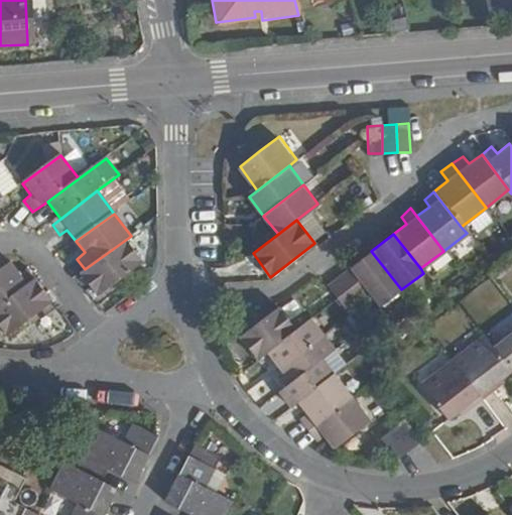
[(95,297),(141,262),(124,241),(85,269),(79,274),(95,297)]
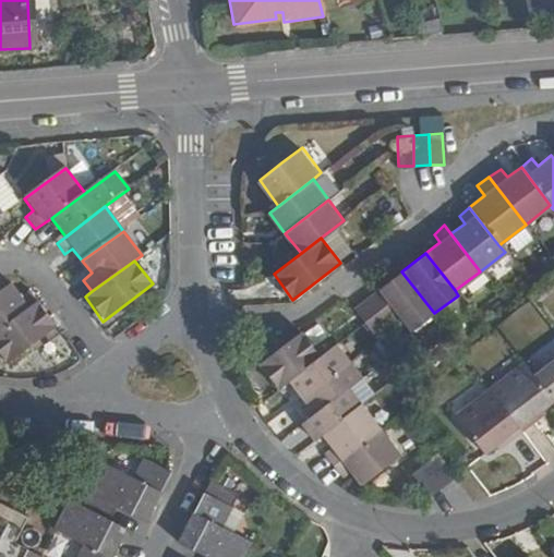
[(434,313),(401,271),(378,290),(398,315),(410,331),(434,313)]
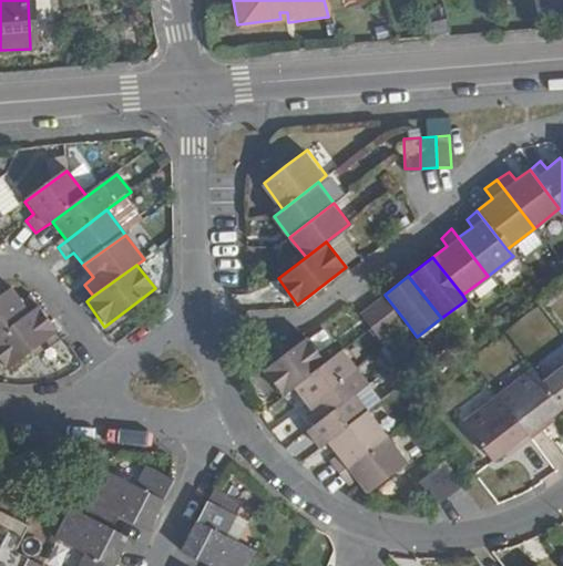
[(0,335),(37,309),(28,296),(21,300),(11,287),(0,295),(0,335)]
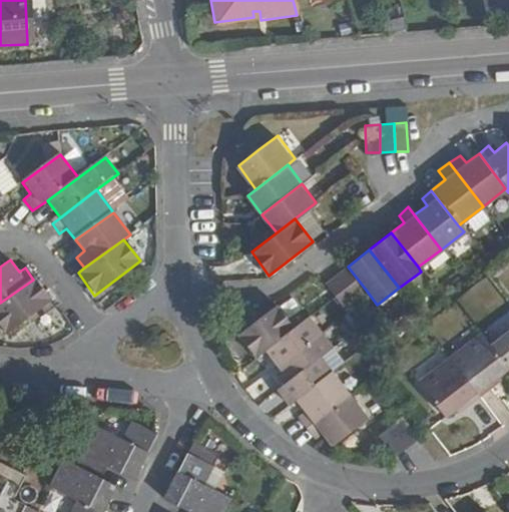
[(366,290),(348,267),(336,276),(354,300),(366,290)]
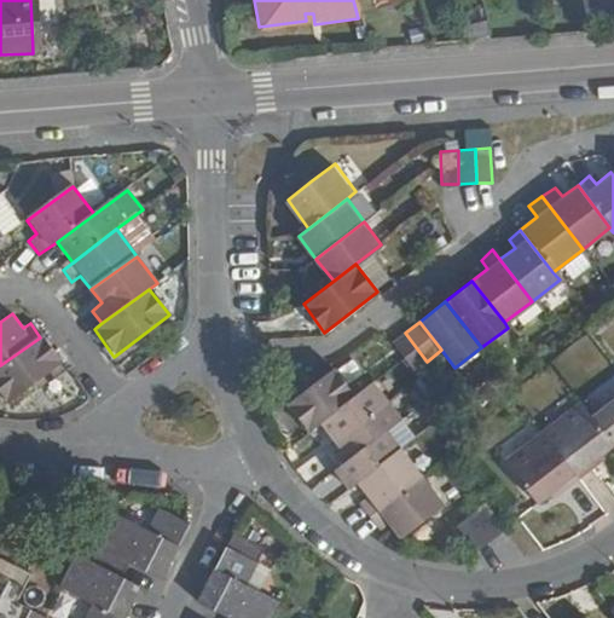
[(427,362),(405,333),(393,341),(413,371),(427,362)]
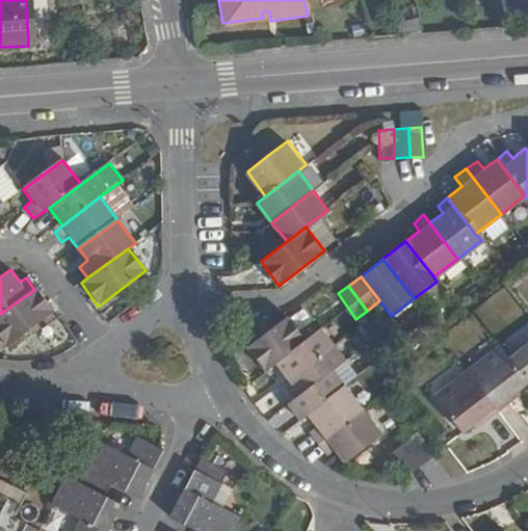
[(0,338),(6,346),(52,313),(34,290),(0,314),(0,338)]
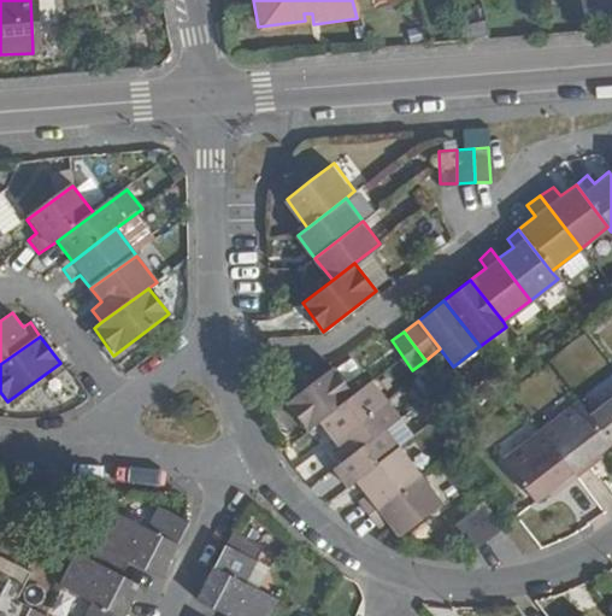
[(321,420),(355,394),(335,367),(288,403),(309,429),(321,420)]
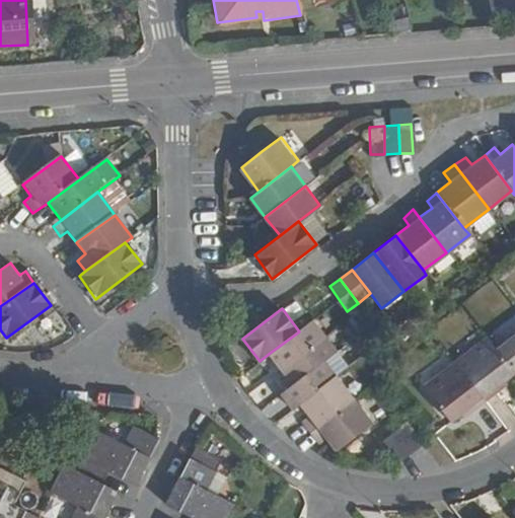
[(282,369),(325,336),(314,320),(299,331),(270,353),(282,369)]
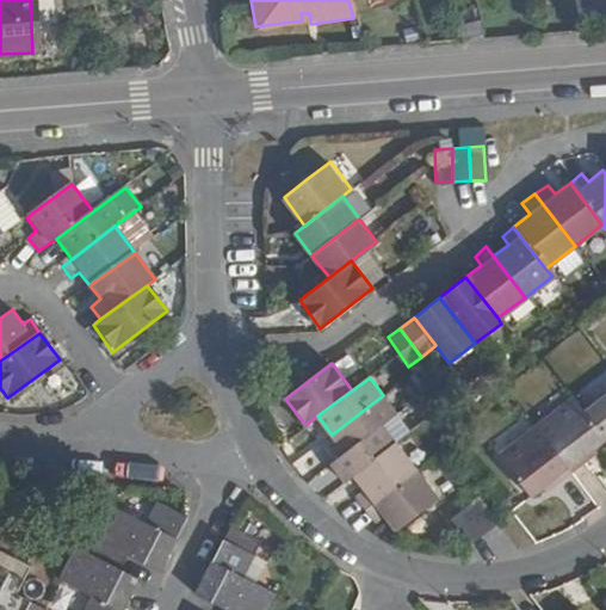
[(605,392),(586,408),(605,433),(605,435),(605,392)]
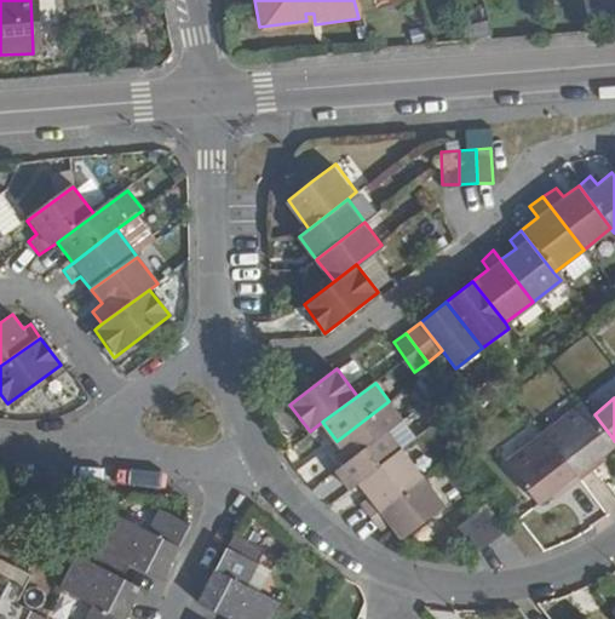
[(593,457),(614,440),(595,414),(582,400),(541,430),(578,477),(598,463),(593,457)]
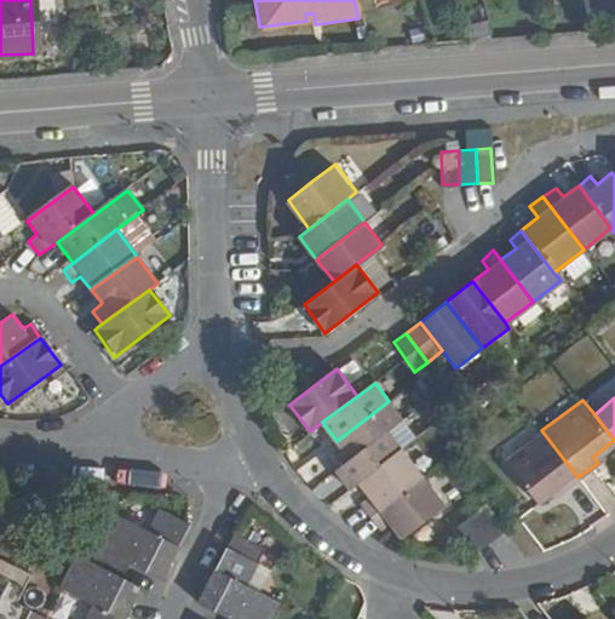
[(389,401),(337,441),(350,459),(388,430),(402,419),(389,401)]
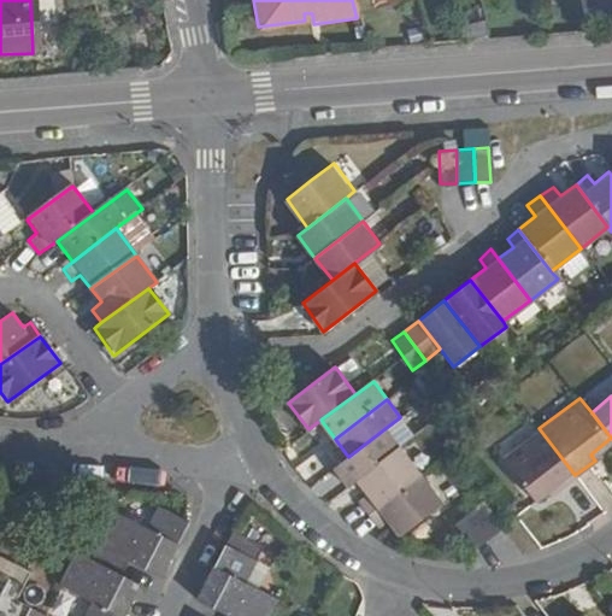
[(575,475),(539,428),(524,440),(513,426),(490,443),(533,499),(551,486),(554,491),(575,475)]
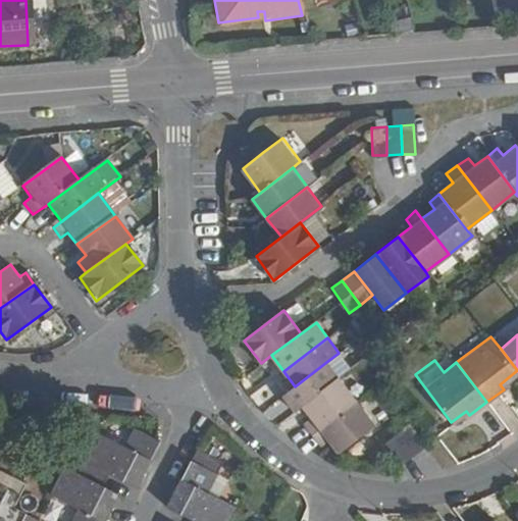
[(304,403),(339,378),(326,362),(295,386),(283,395),(295,410),(304,403)]
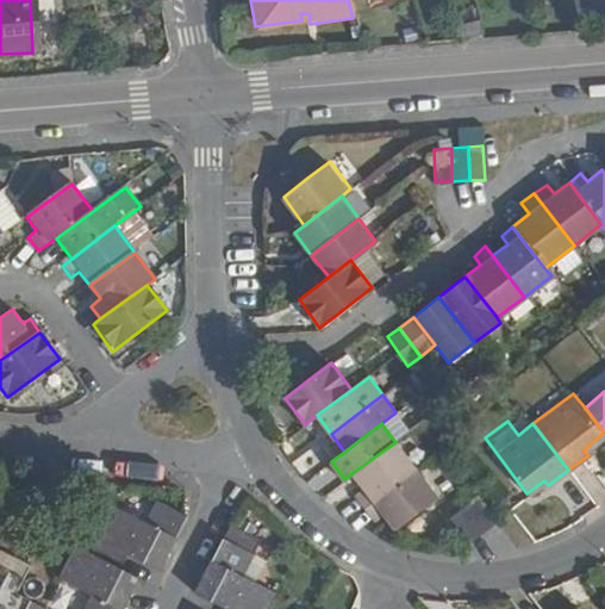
[(415,468),(395,442),(355,471),(367,486),(356,495),(363,507),(415,468)]
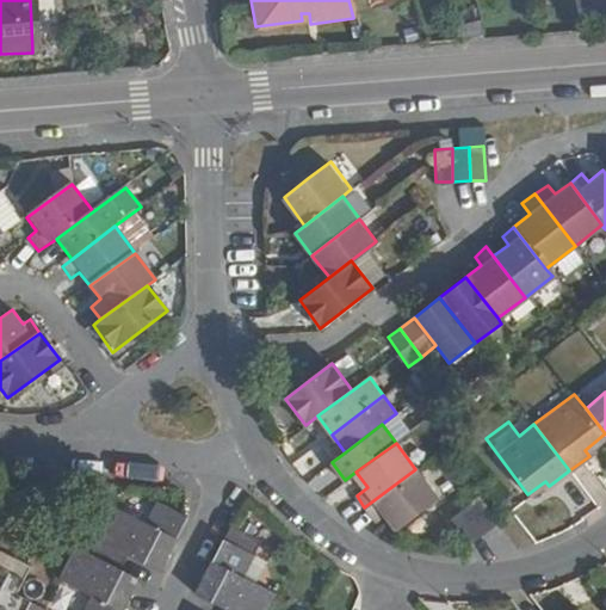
[(439,500),(415,469),(364,507),(373,519),(385,512),(399,529),(439,500)]
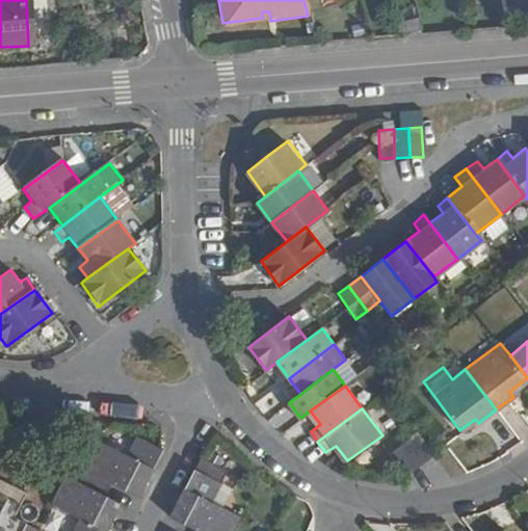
[(436,454),(418,431),(405,441),(423,463),(436,454)]
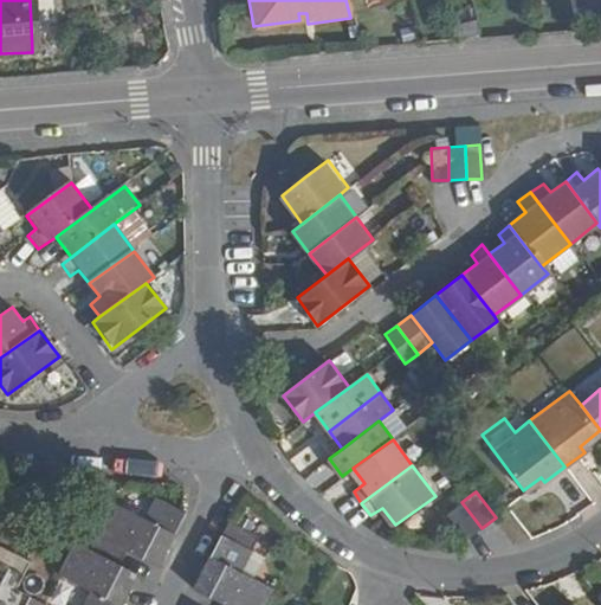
[(122,604),(133,584),(110,573),(118,559),(153,577),(166,551),(182,522),(134,496),(122,519),(105,509),(79,557),(68,551),(51,584),(68,593),(62,604),(265,604),(272,593),(252,583),(270,547),(227,525),(204,570),(188,600),(196,604),(122,604)]
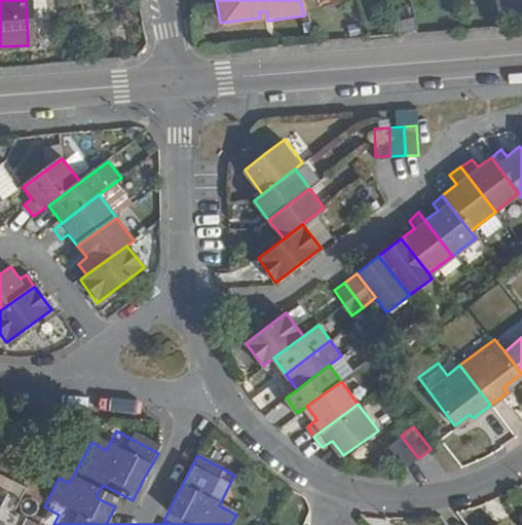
[(418,458),(401,436),(388,446),(406,467),(418,458)]
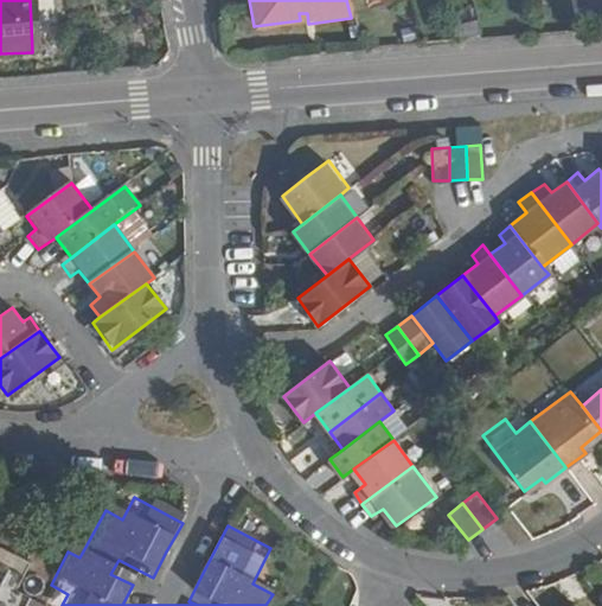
[(34,605),(10,592),(25,563),(0,550),(0,605),(34,605)]
